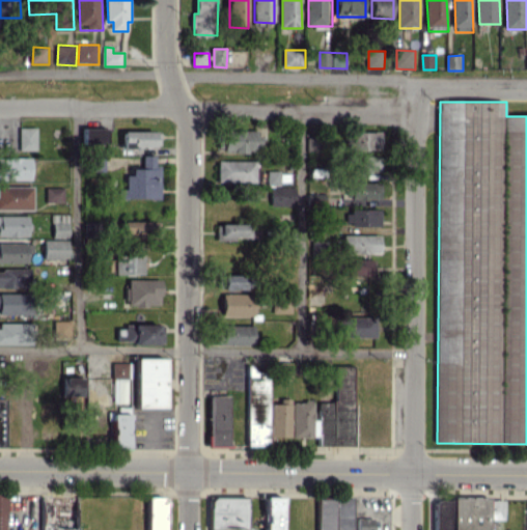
[(22,151),(39,150),(38,128),(22,129),(22,151)]
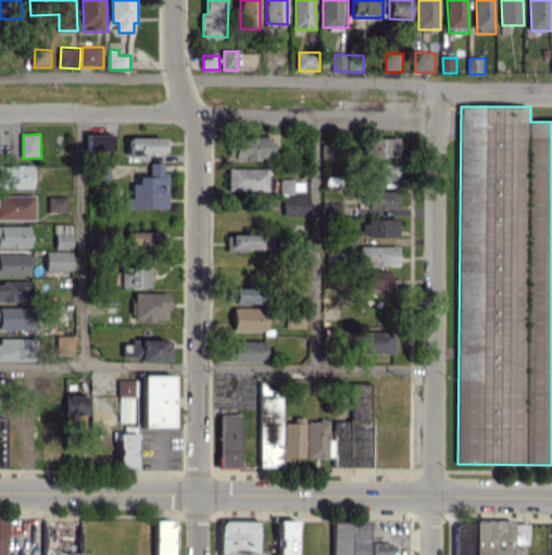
[(90,152),(114,152),(114,135),(90,135),(90,152)]
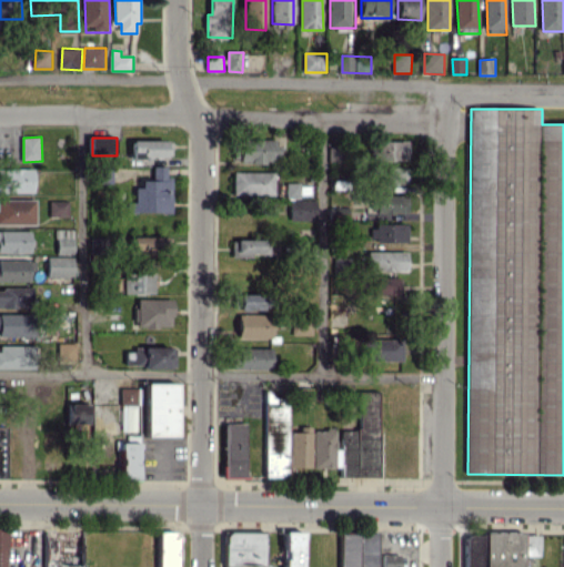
[(279,163),(279,140),(235,141),(237,163),(279,163)]
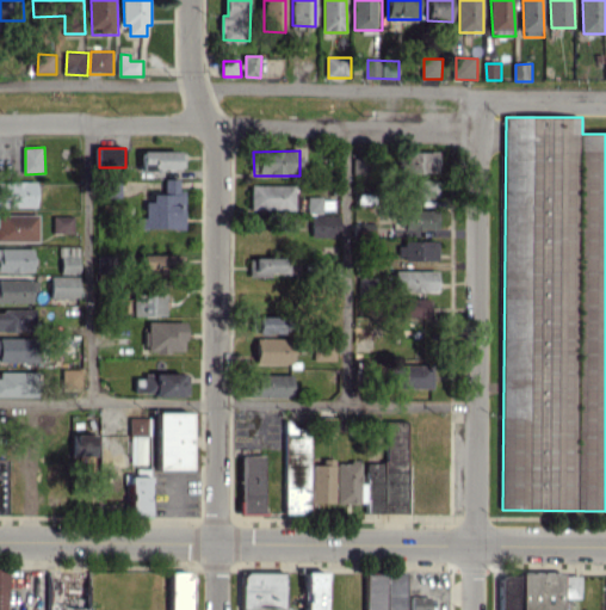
[(144,171),(187,170),(186,152),(144,152),(144,171)]
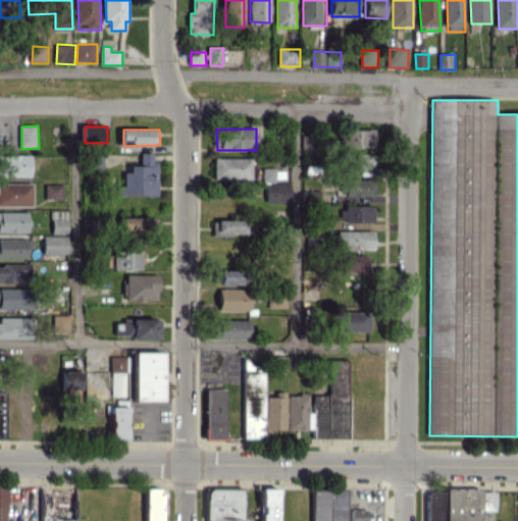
[(376,131),(346,131),(346,148),(376,148),(376,131)]
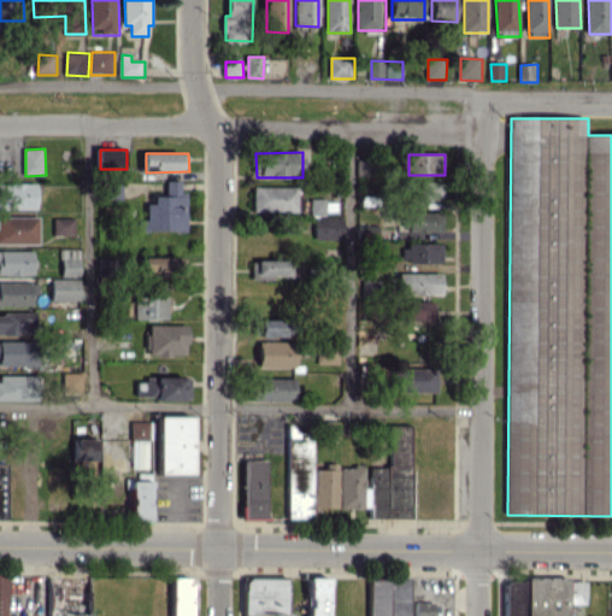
[(359,177),(377,177),(377,160),(359,160),(359,177)]
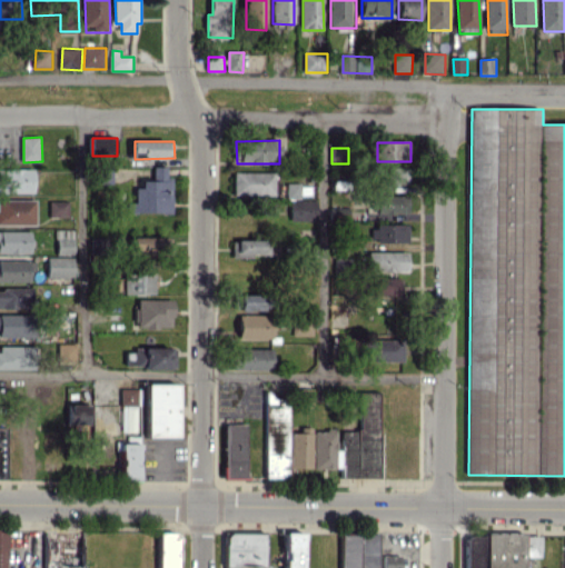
[(130,213),(175,212),(175,177),(169,177),(169,167),(156,168),(156,179),(146,179),(146,188),(138,188),(138,203),(130,203),(130,213)]
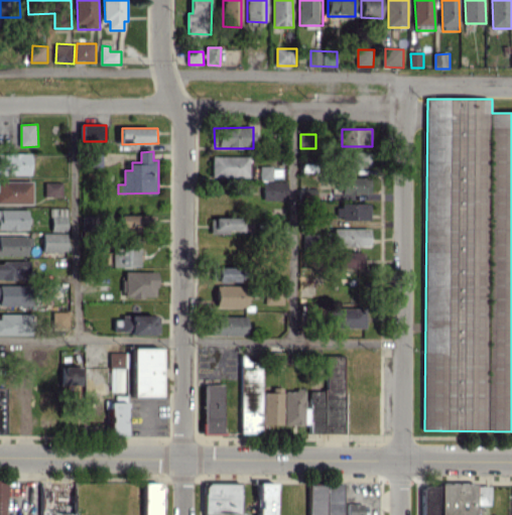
[(104,166),(104,152),(91,153),(92,167),(104,166)]
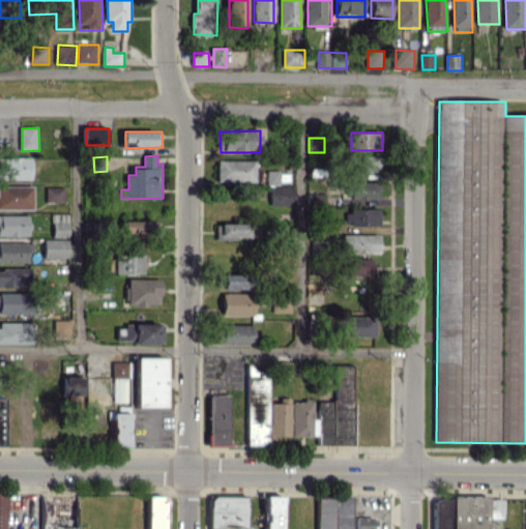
[(381,156),(358,156),(359,173),(382,172),(381,156)]
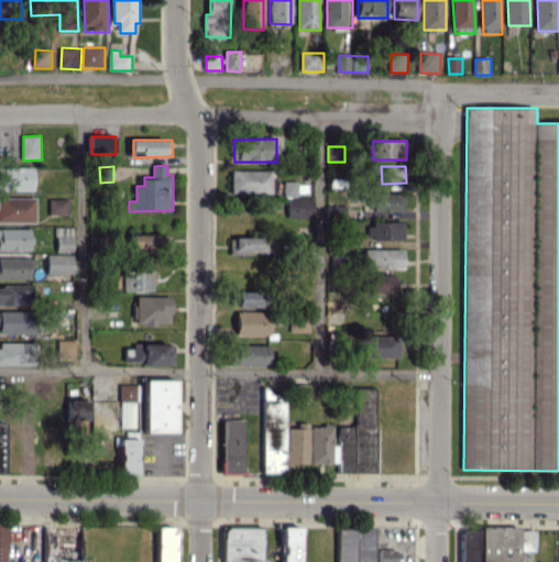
[(36,168),(1,167),(1,190),(35,191),(36,168)]
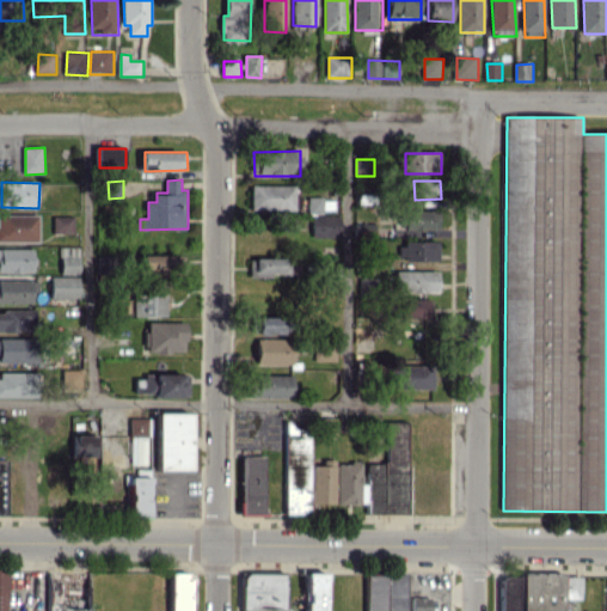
[(253,211),(296,212),(296,187),(253,185),(253,211)]
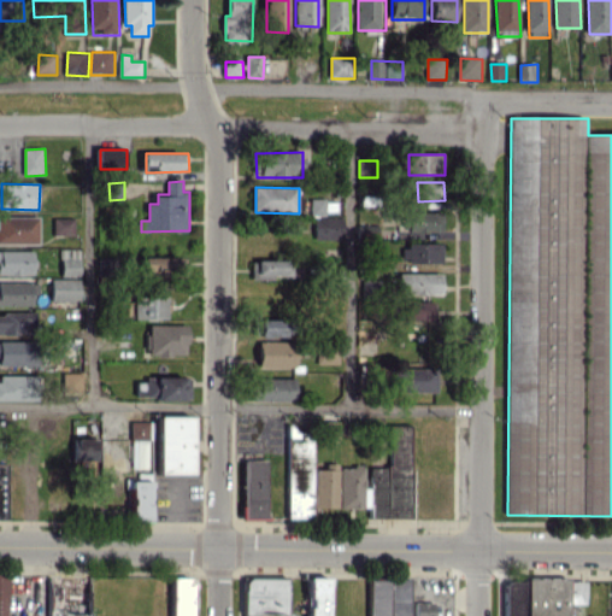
[(446,234),(445,212),(407,213),(407,234),(446,234)]
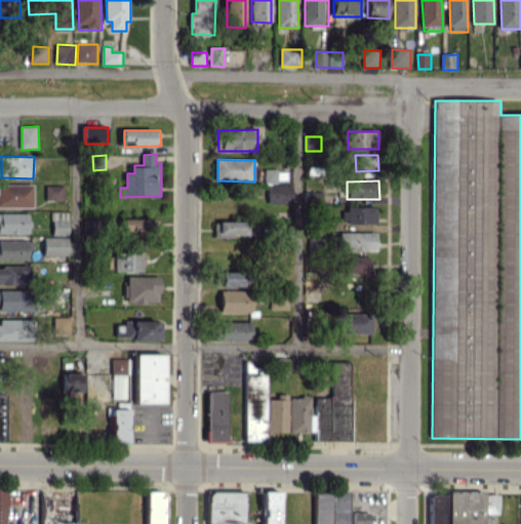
[(0,185),(0,207),(35,208),(35,186),(0,185)]
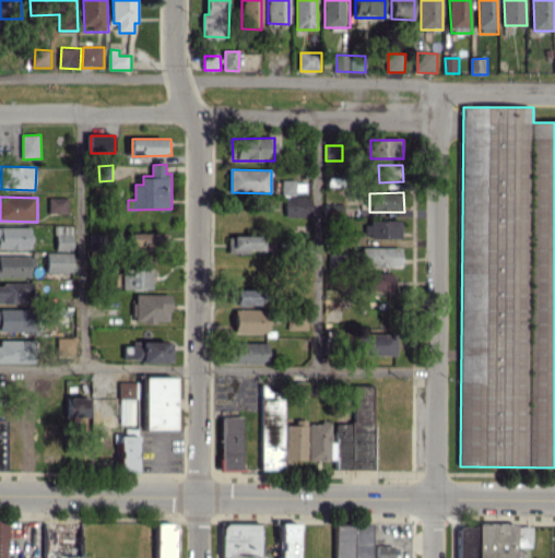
[(314,197),(288,197),(288,217),(314,217),(314,197)]
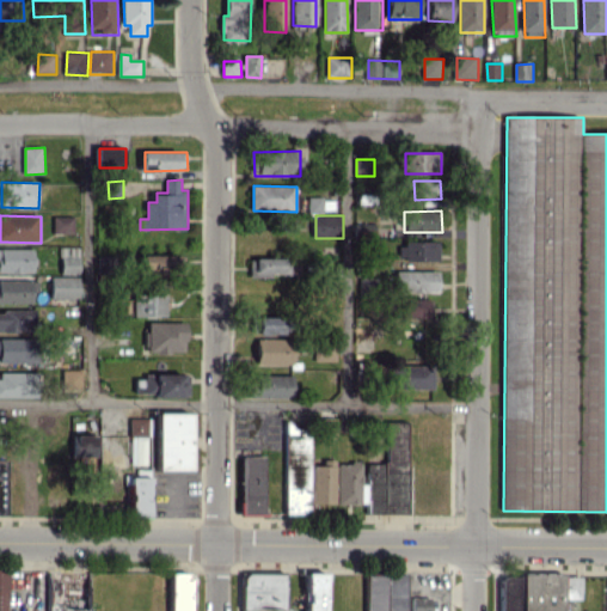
[(77,217),(55,218),(56,234),(77,234),(77,217)]
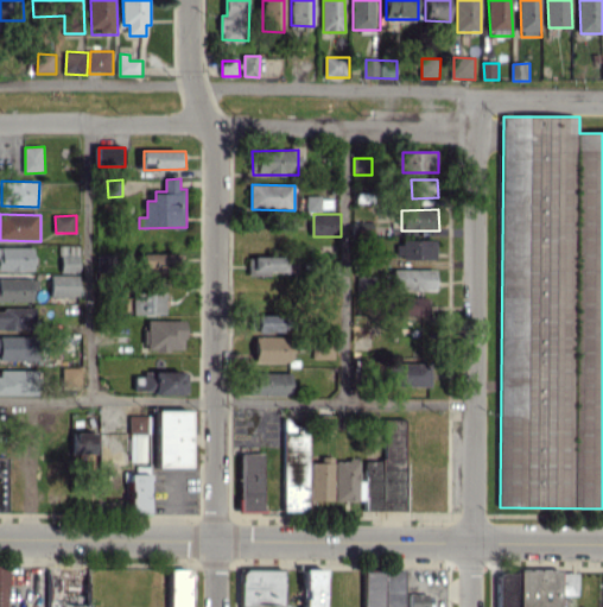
[(375,222),(355,222),(355,240),(375,239),(375,222)]
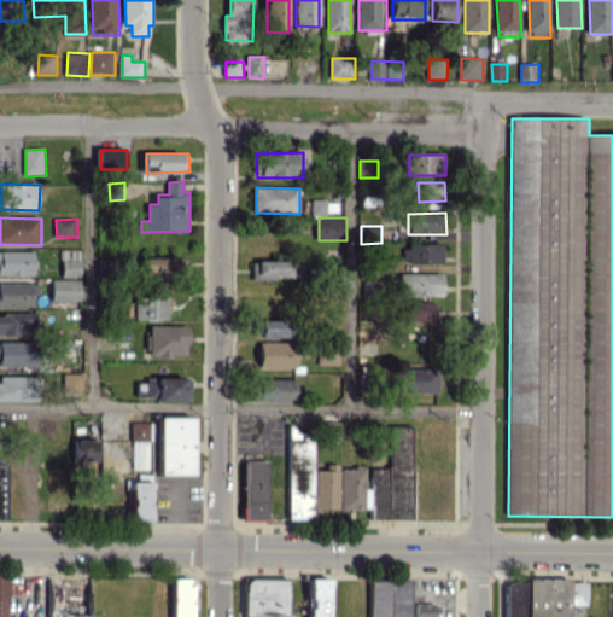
[(445,265),(445,245),(406,244),(406,265),(445,265)]
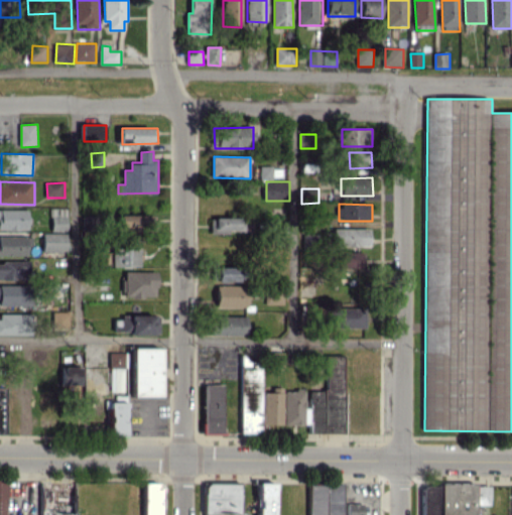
[(52,232),(69,232),(70,210),(53,209),(52,232)]
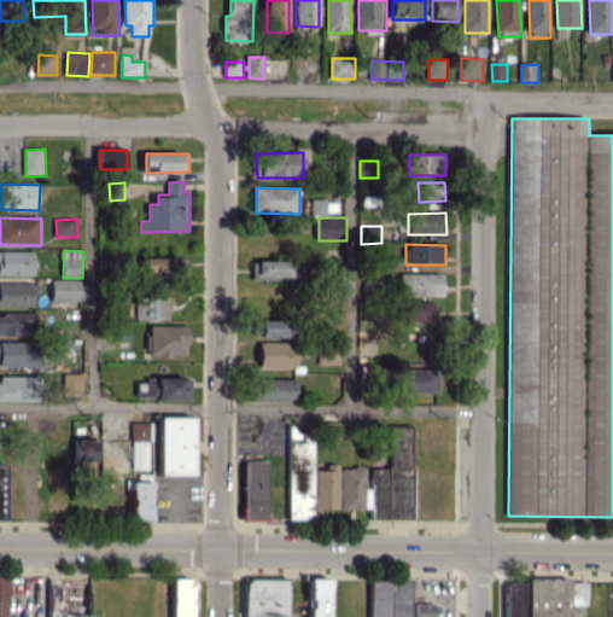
[(36,252),(0,251),(0,275),(35,277),(36,252)]
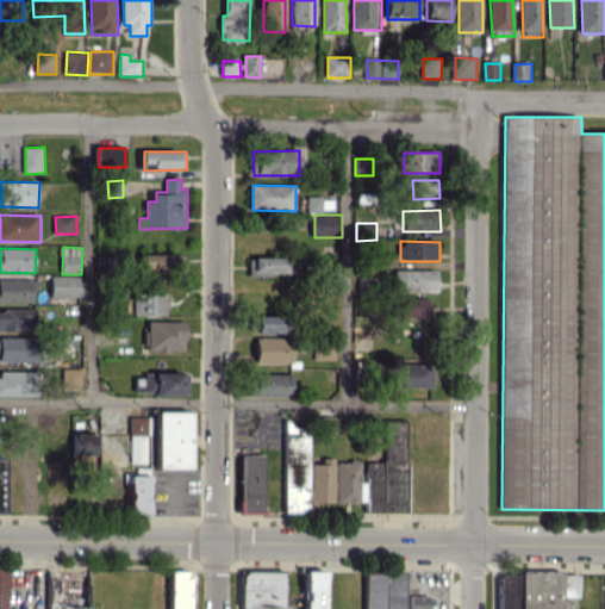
[(179,255),(144,255),(144,274),(179,275),(179,255)]
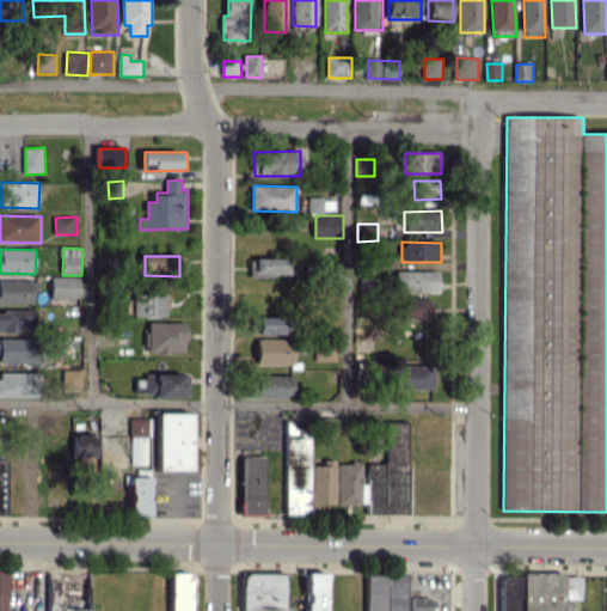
[(100,276),(115,276),(115,257),(100,257),(100,276)]
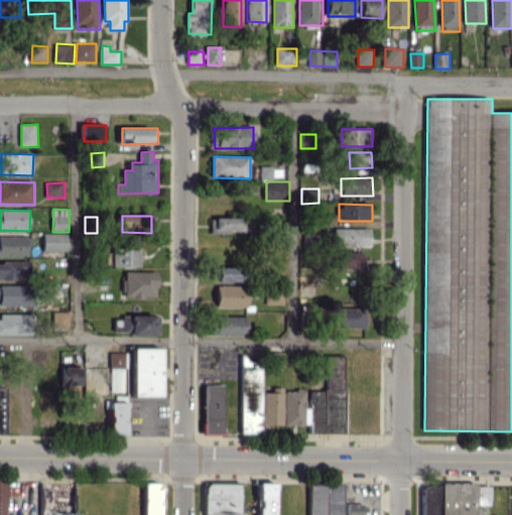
[(213,234),(255,233),(255,218),(213,219),(213,234)]
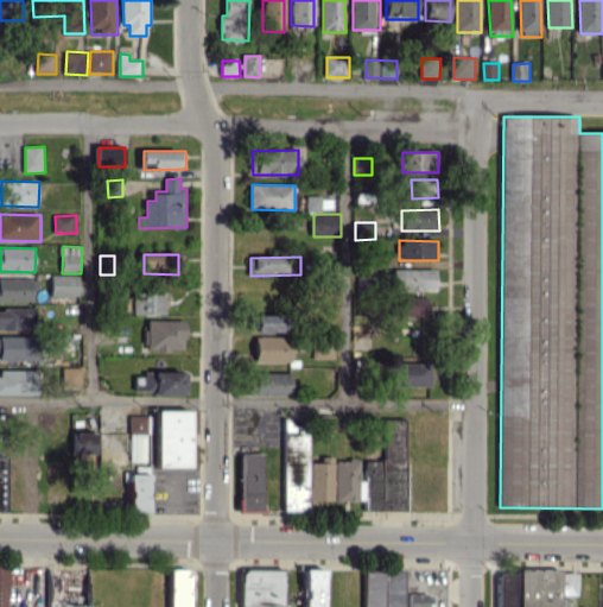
[(438,291),(438,271),(394,270),(394,290),(438,291)]
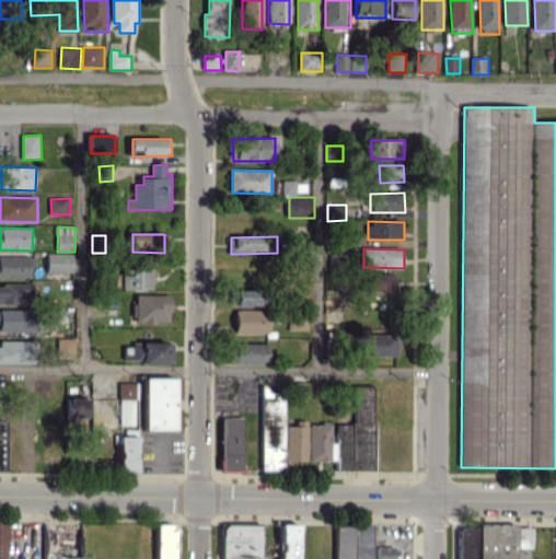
[(76,254),(49,254),(49,274),(74,274),(76,254)]
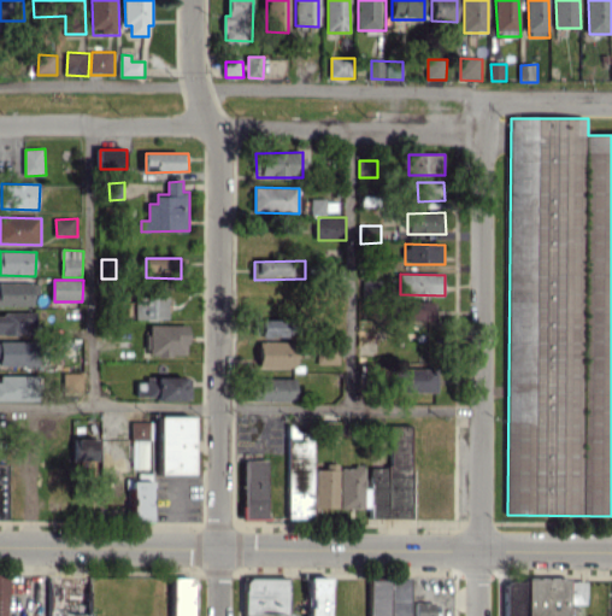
[(0,305),(34,306),(34,285),(0,283),(0,305)]
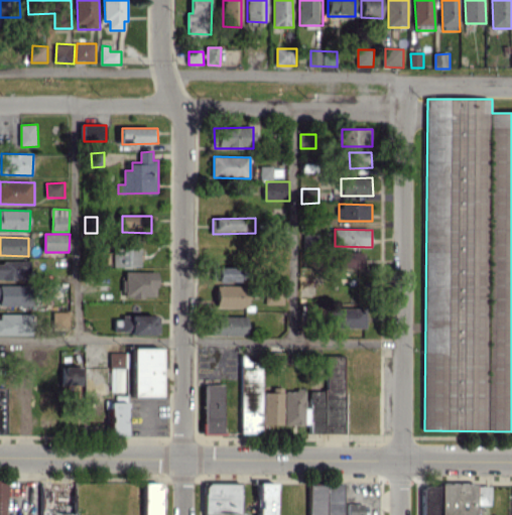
[(140,249),(117,249),(116,267),(140,267),(140,249)]
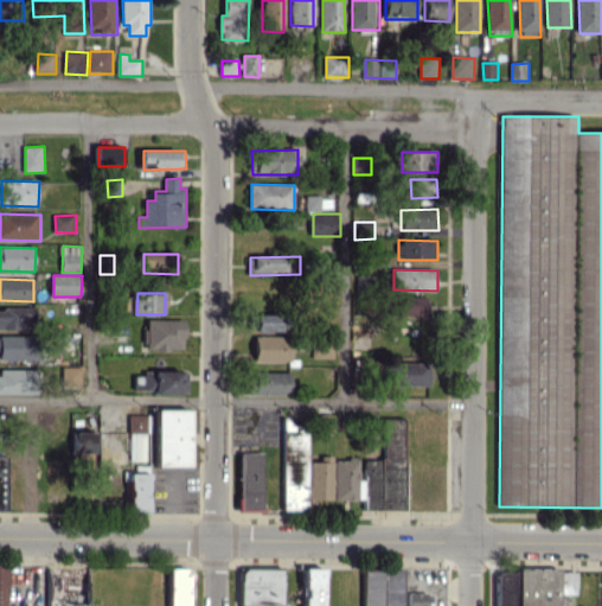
[(431,319),(431,298),(401,297),(401,318),(431,319)]
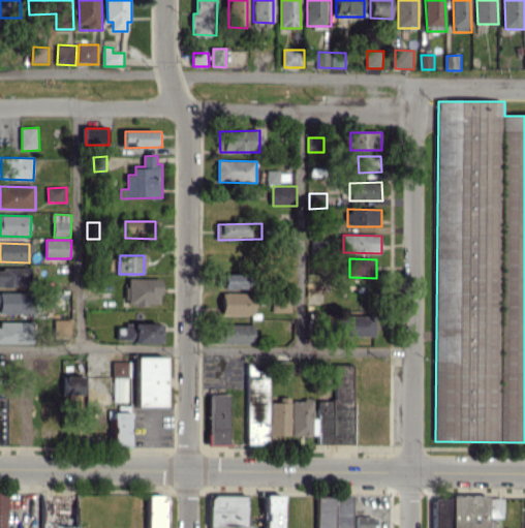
[(0,268),(0,286),(32,287),(33,269),(0,268)]
